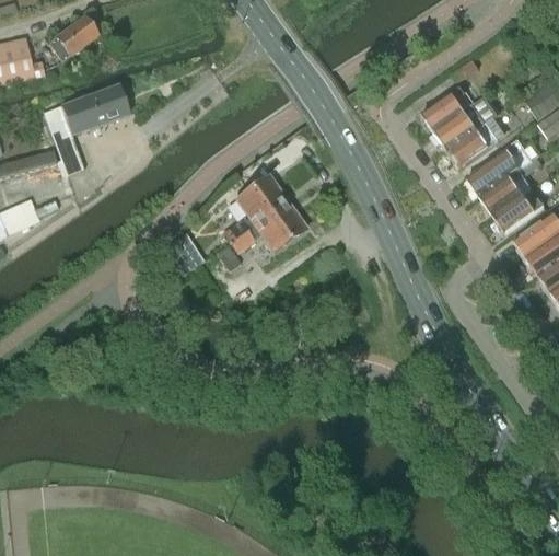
[(61,60),(97,34),(84,15),(48,43),(61,60)]
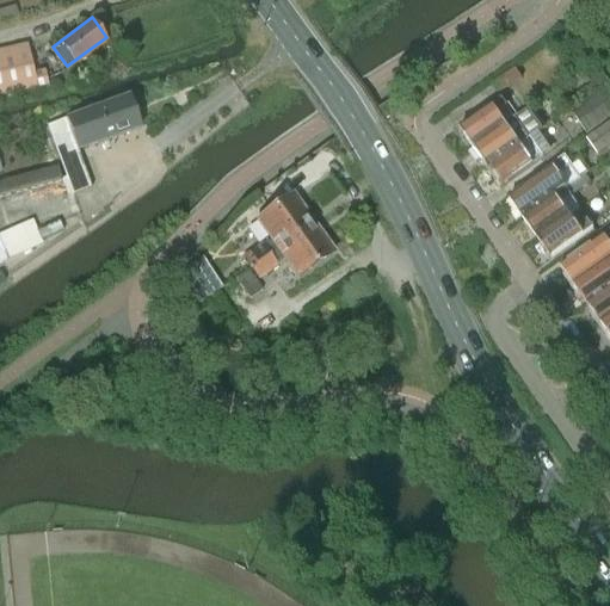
[(29,42),(0,48),(0,93),(50,81),(47,66),(35,68),(29,42)]
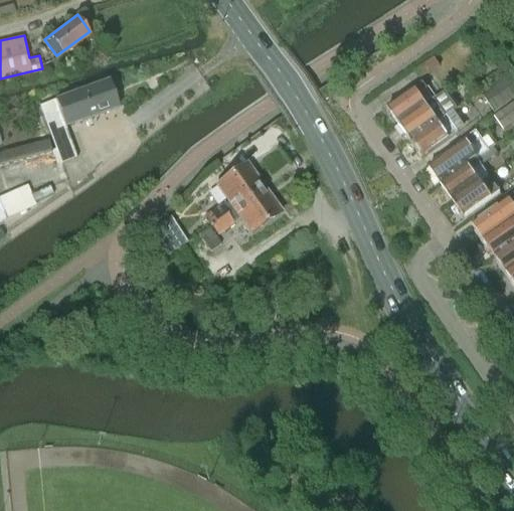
[(435,54),(415,67),(421,75),(441,62),(435,54)]
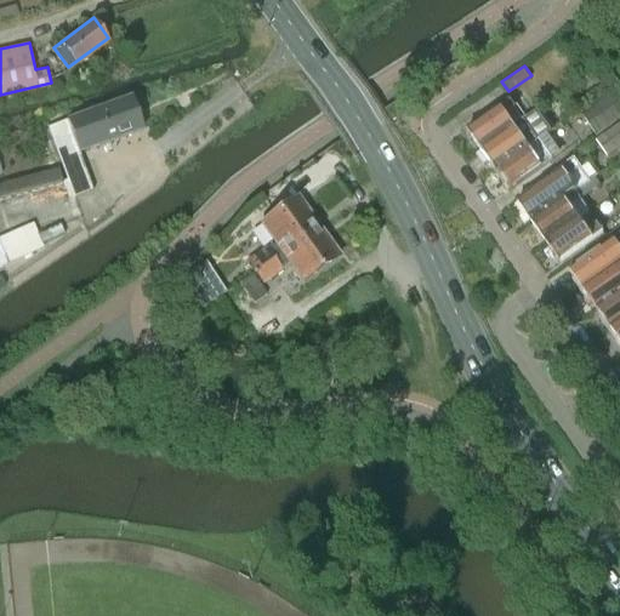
[(595,127),(619,109),(619,89),(614,81),(579,106),(595,127)]
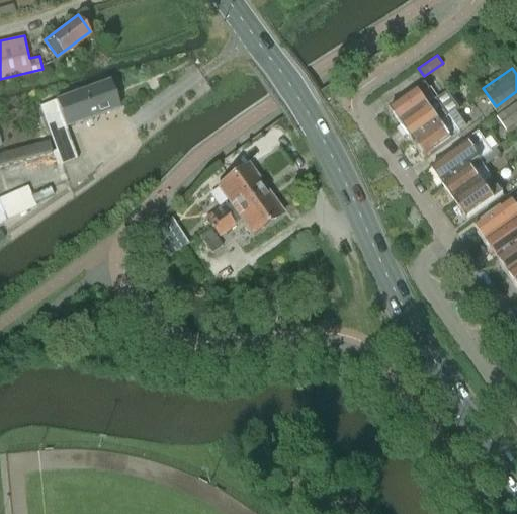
[(119,104),(110,78),(57,97),(67,123),(119,104)]
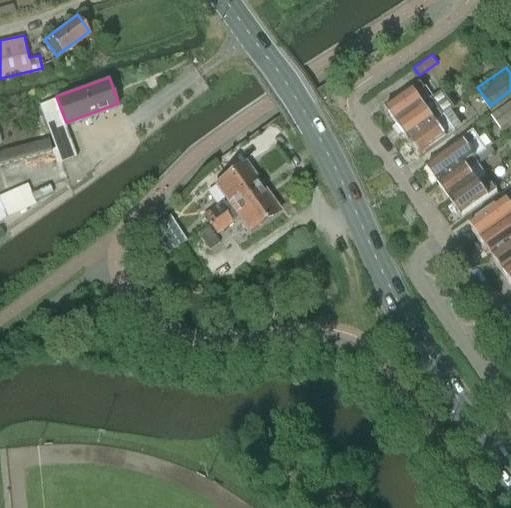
[(385,104),(396,120),(424,101),(417,91),(425,85),(421,79),(385,104)]
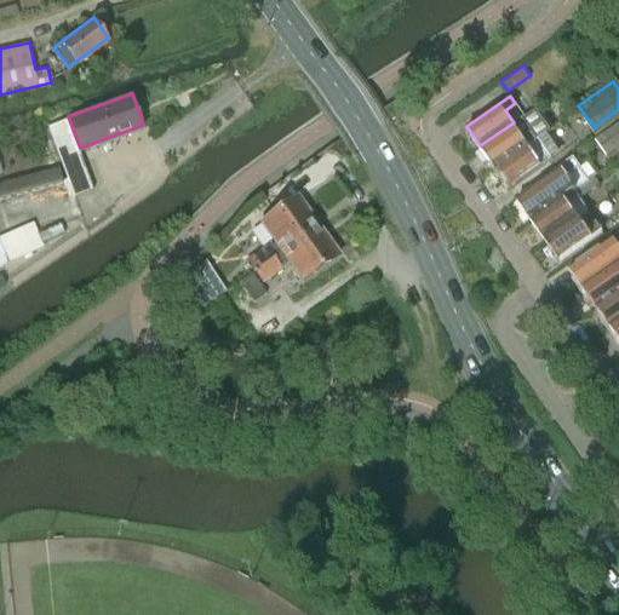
[(494,166),(538,136),(523,115),(514,122),(480,145),(494,166)]
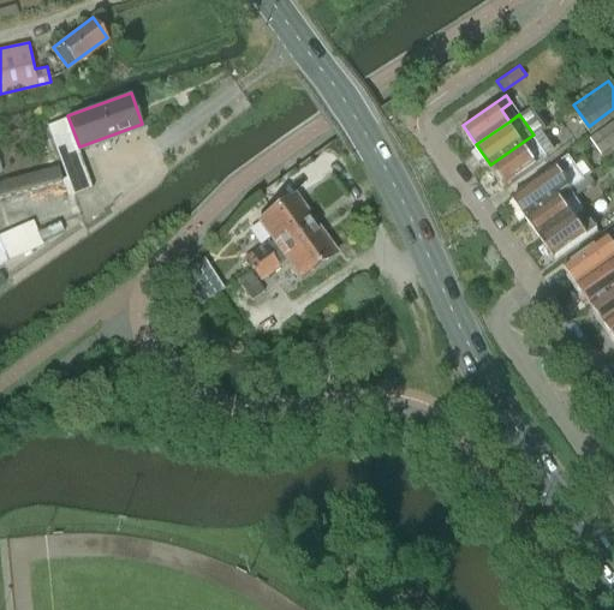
[(93,185),(79,147),(67,115),(49,123),(64,162),(75,192),(93,185)]
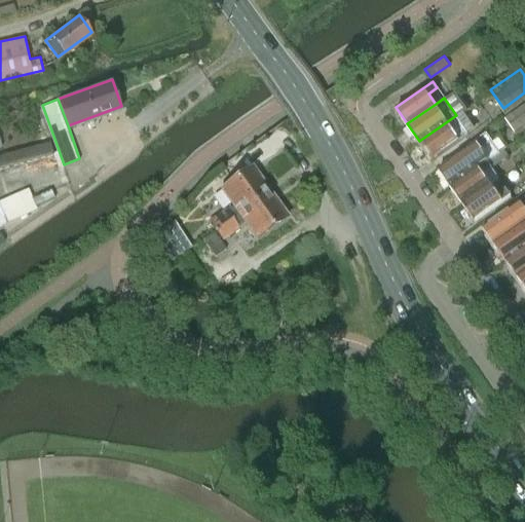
[(520,136),(524,132),(524,99),(503,113),(520,136)]
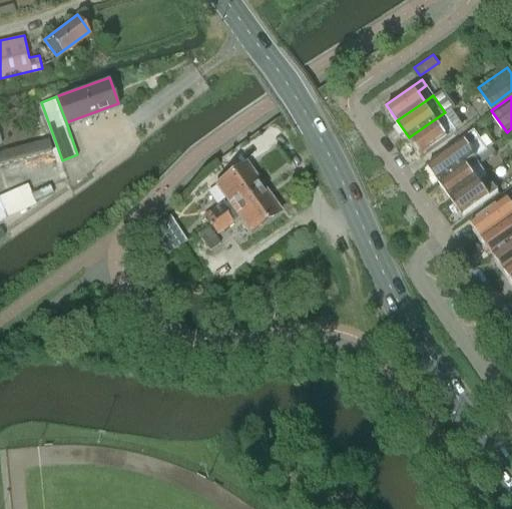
[(446,114),(445,112),(409,137),(421,154),(457,128),(456,126),(461,122),(452,109),(446,114)]
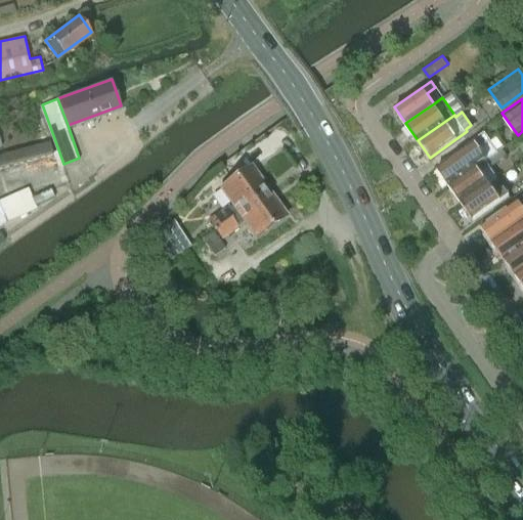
[(437,167),(449,184),(477,164),(485,158),(497,148),(485,131),(437,167)]
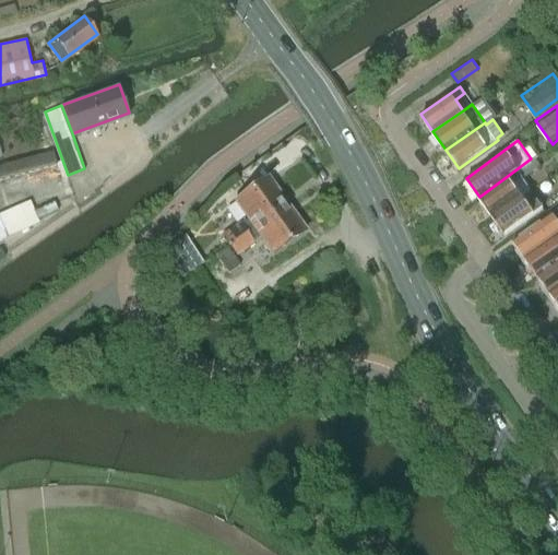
[(54,149),(0,163),(0,177),(57,162),(54,149)]
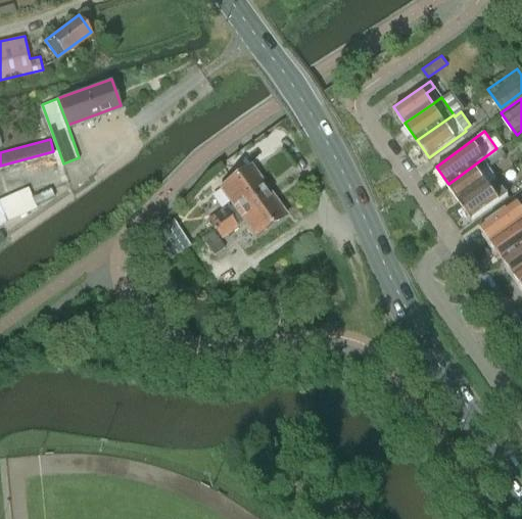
[(496,148),(484,157),(489,164),(507,152),(502,146),(497,149),(496,148)]
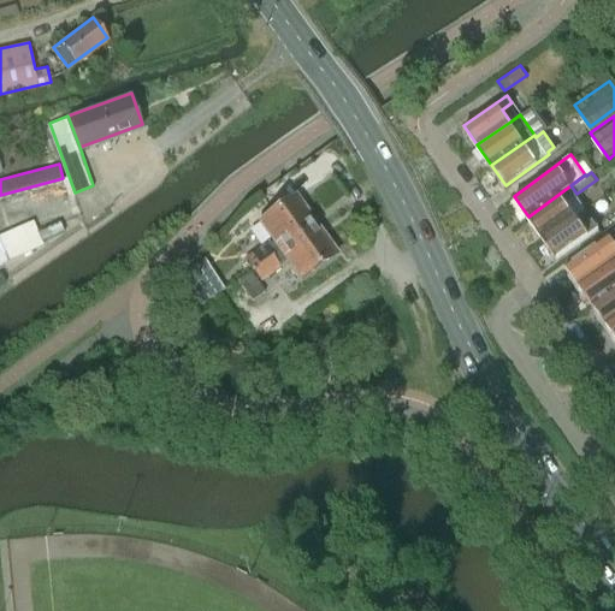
[(528,217),(543,236),(575,212),(567,201),(577,194),(571,185),(561,193),(528,217)]
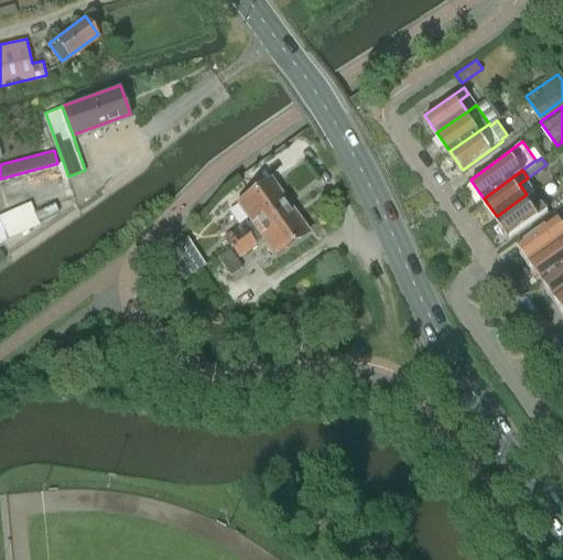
[(225,235),(231,245),(290,204),(271,176),(238,200),(251,218),(245,224),(244,223),(225,235)]
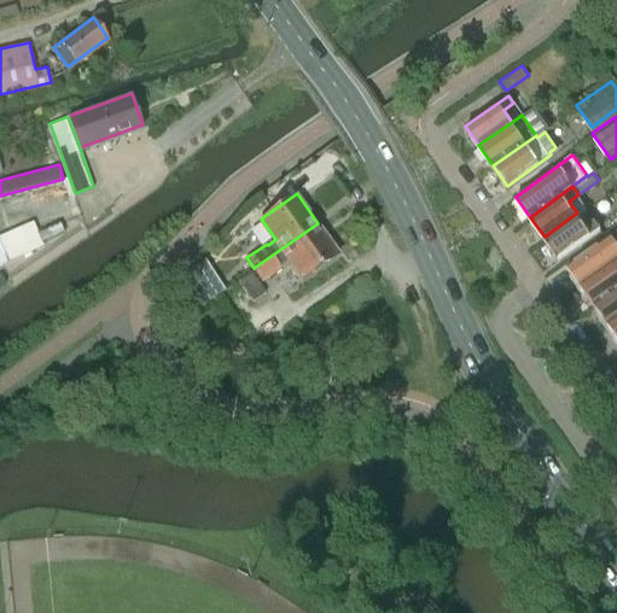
[(577,212),(545,237),(559,257),(601,226),(597,217),(587,225),(577,212)]
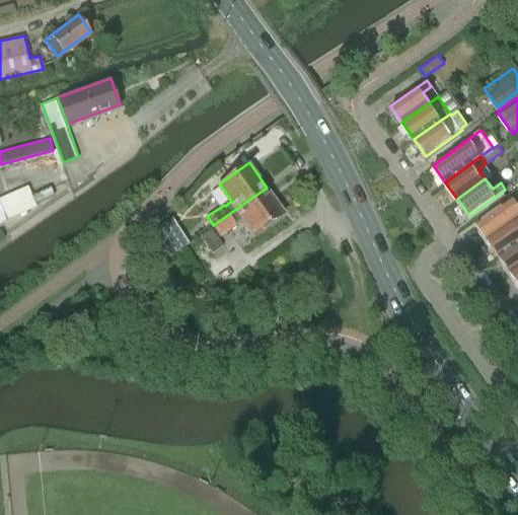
[(284,212),(267,188),(213,225),(220,234),(236,222),(235,221),(242,216),(254,232),(284,212)]
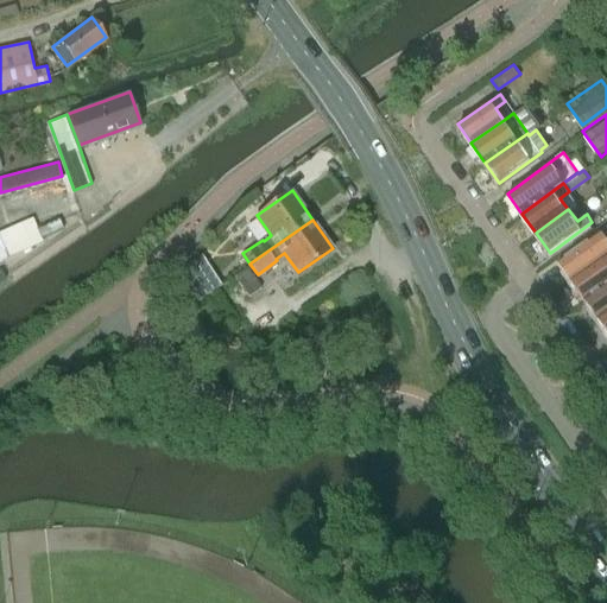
[(5,235),(0,237),(0,246),(6,255),(12,252),(42,239),(35,222),(5,235)]
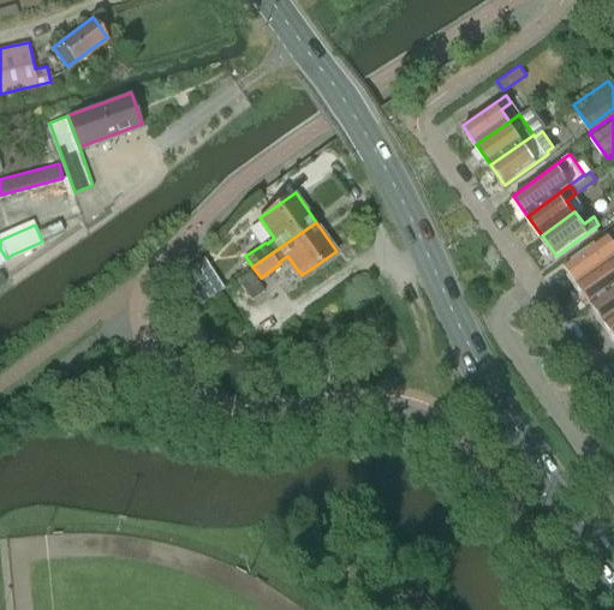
[(613,229),(608,234),(608,233),(596,243),(565,264),(571,271),(568,274),(576,285),(609,261),(601,250),(613,243),(613,240),(613,229)]
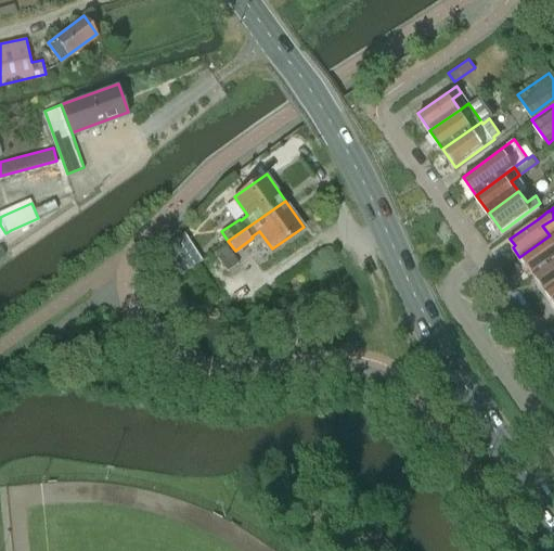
[(184,231),(165,244),(182,271),(202,258),(184,231)]
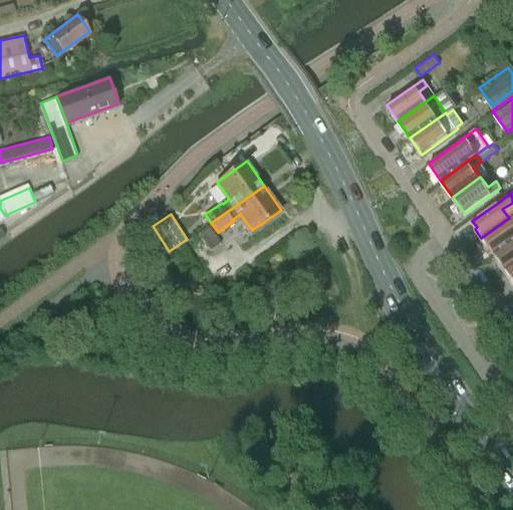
[(495,253),(512,239),(512,217),(509,219),(509,218),(481,238),(488,248),(490,246),(495,253)]
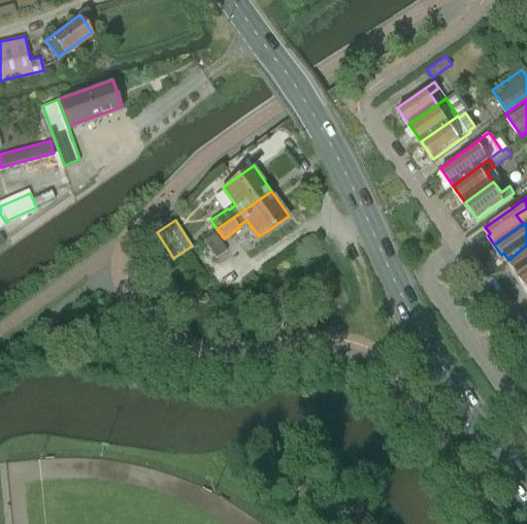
[(205,239),(217,255),(228,248),(217,231),(205,239)]
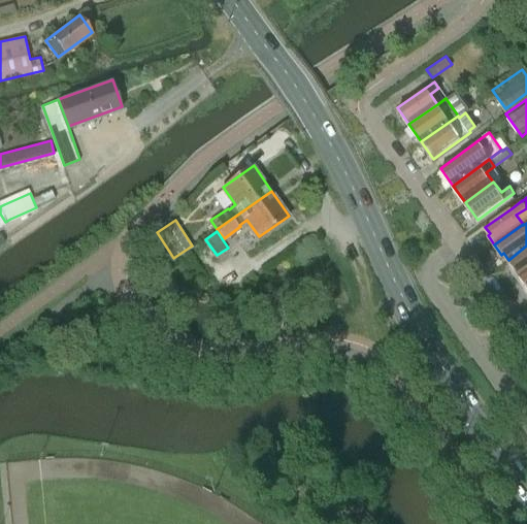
[(511,267),(518,277),(526,270),(526,246),(508,260),(513,266),(511,267)]
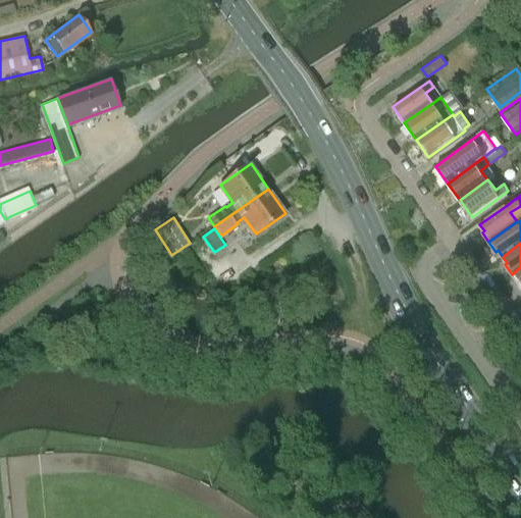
[(485,244),(476,251),(479,257),(489,249),(485,244)]
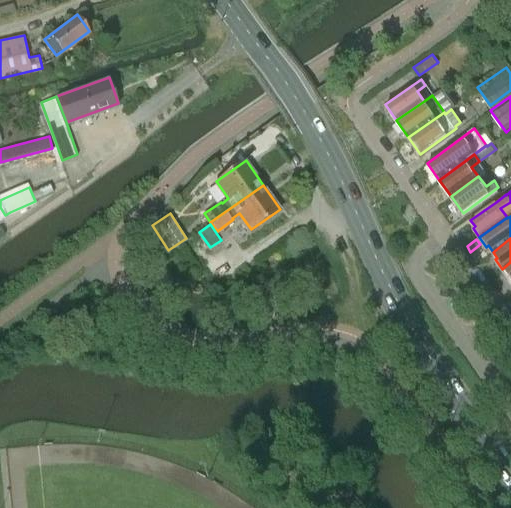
[(510,262),(502,269),(509,279),(510,278),(510,262)]
